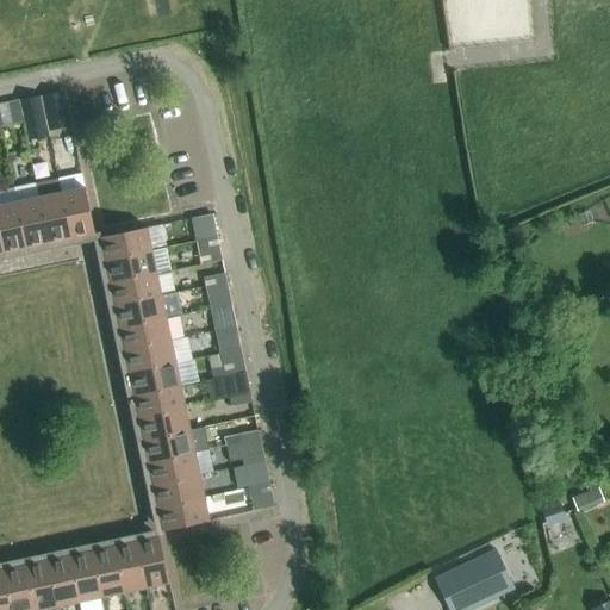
[(48,131),(72,126),(64,93),(41,98),(48,131)]
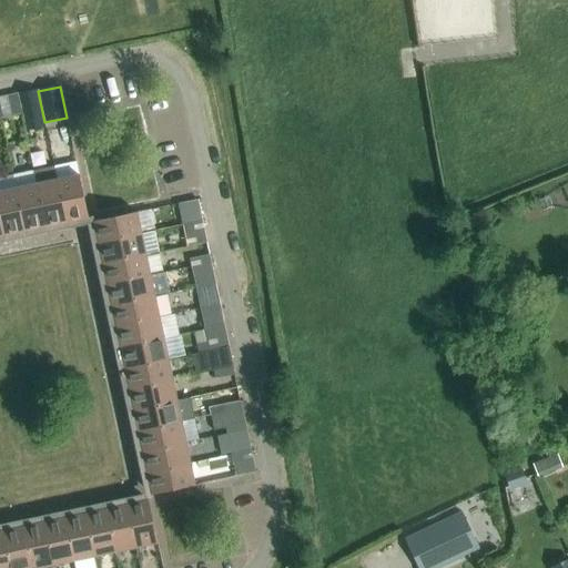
[(44,125),(37,90),(17,94),(24,129),(44,125)]
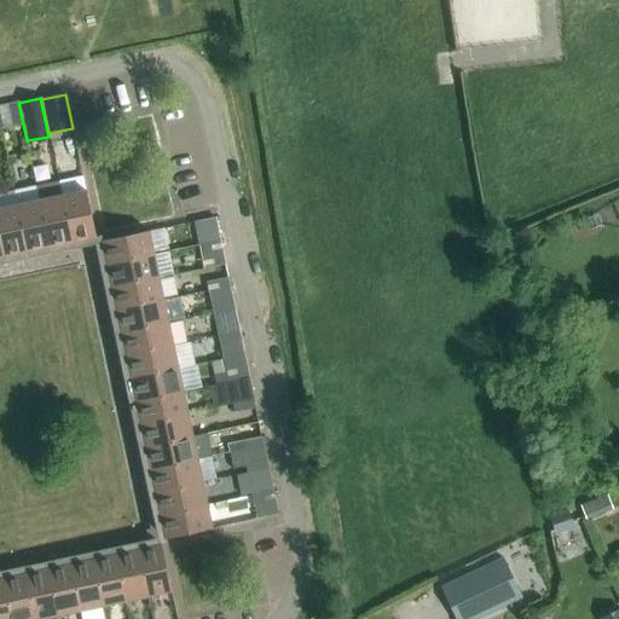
[(23,125),(18,103),(10,105),(15,126),(23,125)]
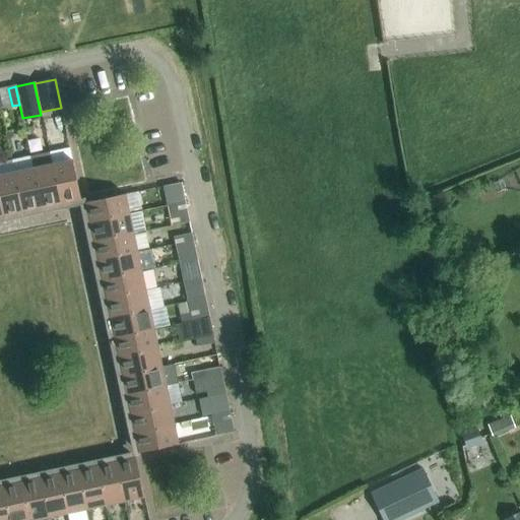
[(61,204),(53,165),(50,153),(30,157),(33,169),(41,208),(61,204)]
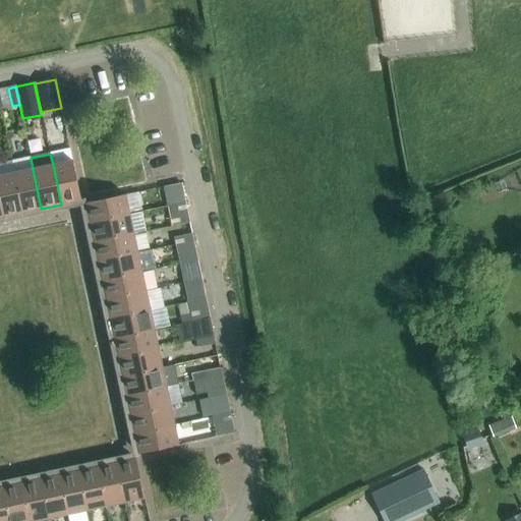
[(53,165),(61,205),(80,200),(71,161),(53,165)]
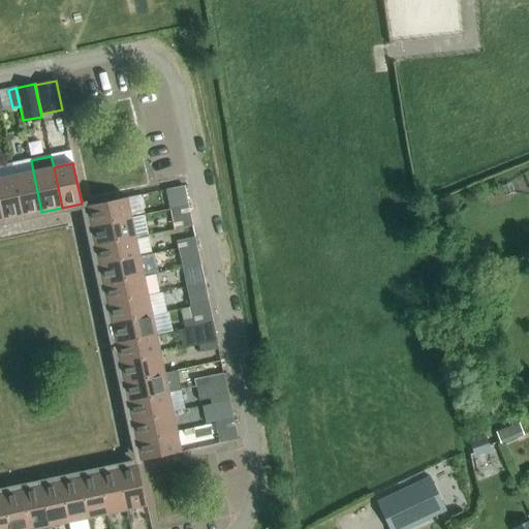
[(22,216),(41,212),(33,172),(13,176),(22,216)]
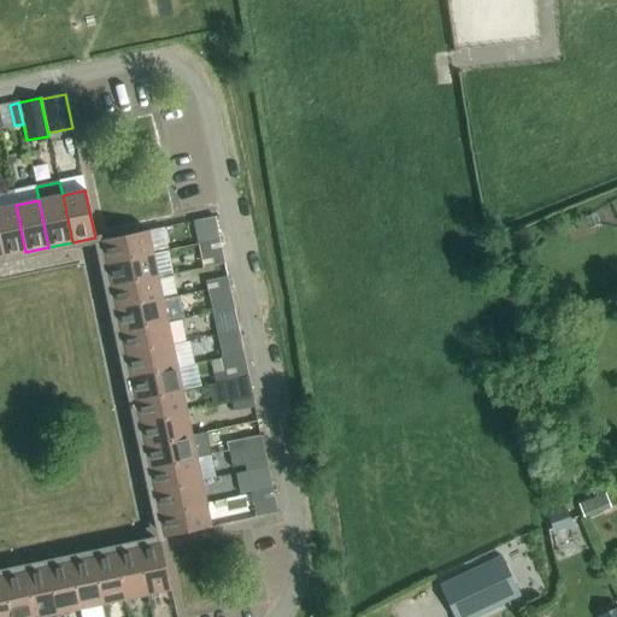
[(16,205),(0,207),(0,241),(4,257),(25,252),(16,205)]
